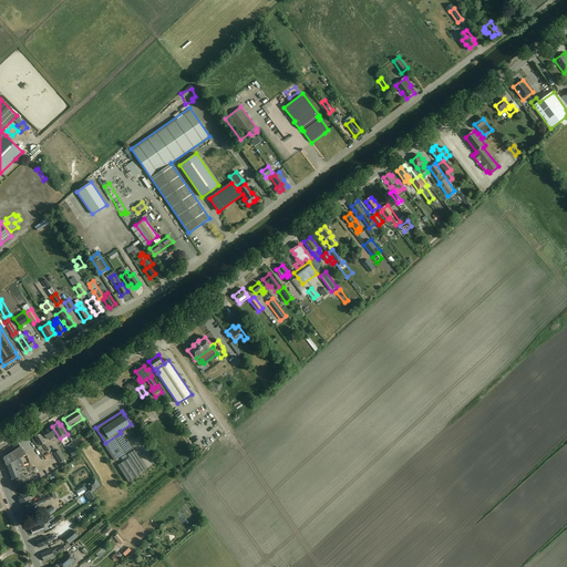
[(55,434),(51,426),(42,432),(48,440),(50,437),(51,440),(53,437),(52,436),(55,434)]
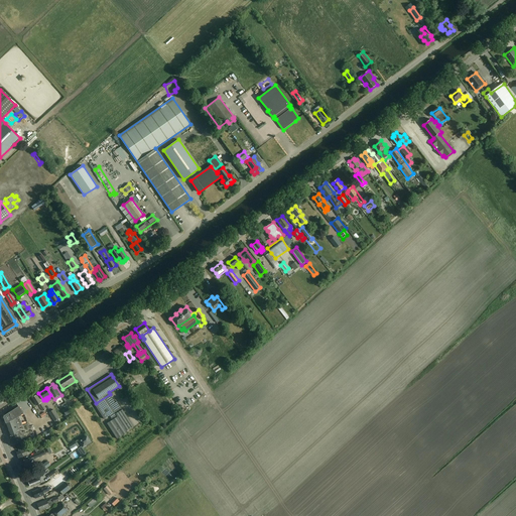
[(110,394),(96,403),(95,404),(99,411),(115,401),(110,394)]
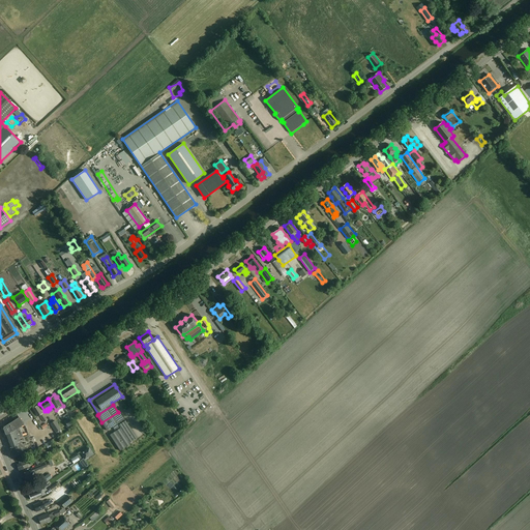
[(42,413),(38,406),(33,409),(37,416),(39,415),(45,422),(48,420),(42,413)]
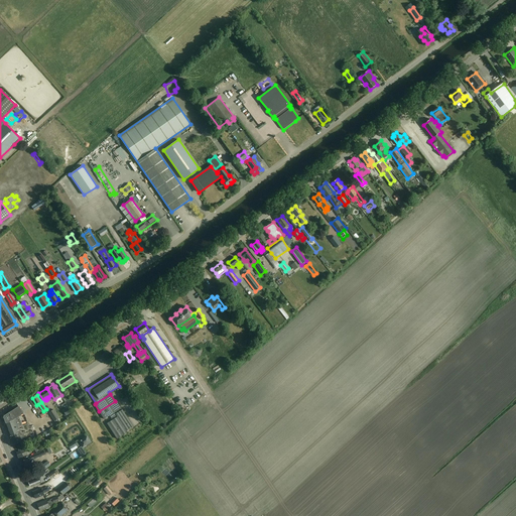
[(110,415),(112,418),(123,410),(117,401),(115,402),(115,401),(99,411),(104,419),(110,415)]
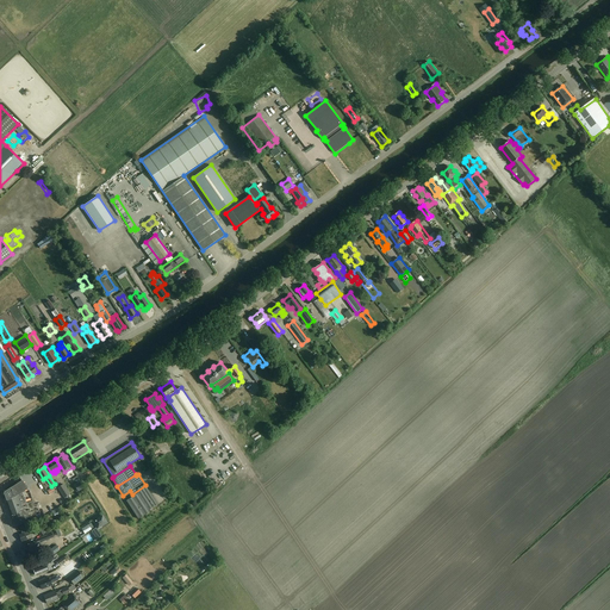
[(13,516),(25,511),(23,504),(26,503),(23,492),(27,489),(23,480),(5,492),(5,493),(13,516)]
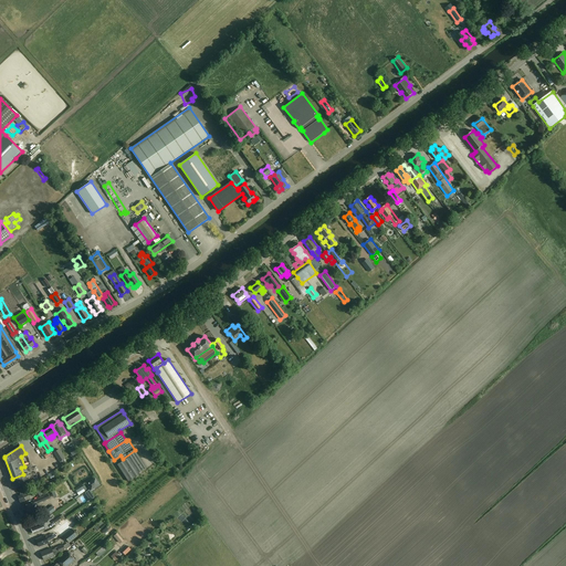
[(77,453),(74,447),(69,450),(73,457),(77,453)]
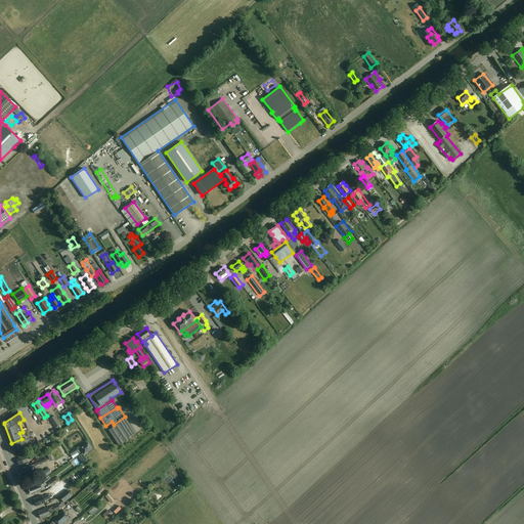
[(60,425),(54,416),(49,419),(55,428),(60,425)]
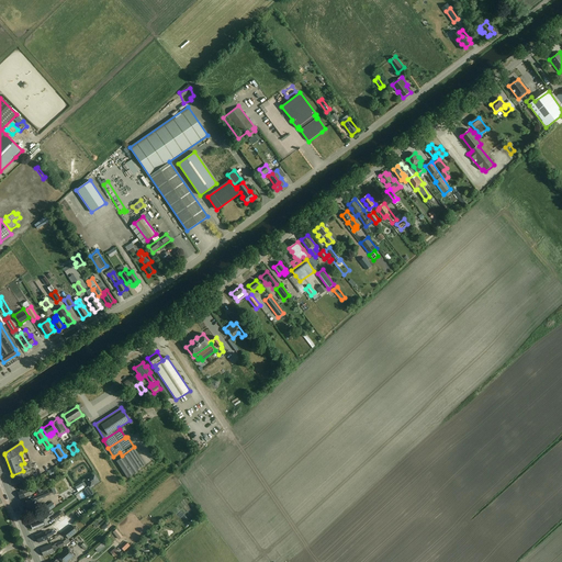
[(145,464),(134,447),(122,456),(122,457),(122,458),(121,458),(119,459),(119,460),(116,461),(127,478),(139,471),(138,469),(145,464)]
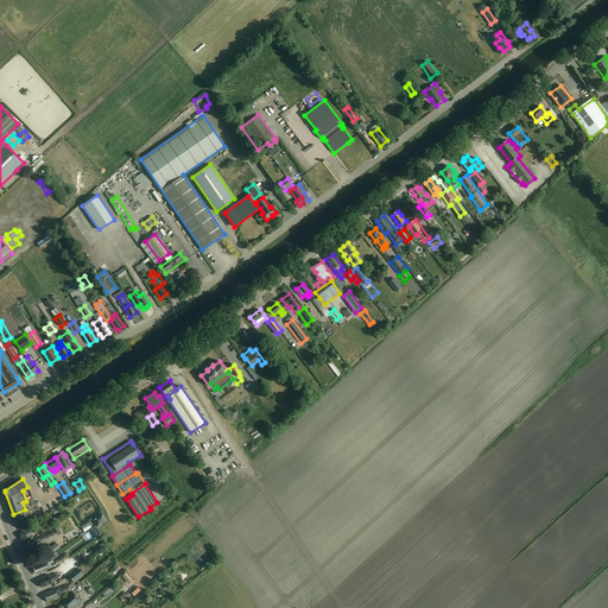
[(25,510),(13,514),(14,517),(17,524),(31,518),(30,514),(29,514),(27,510),(25,510)]
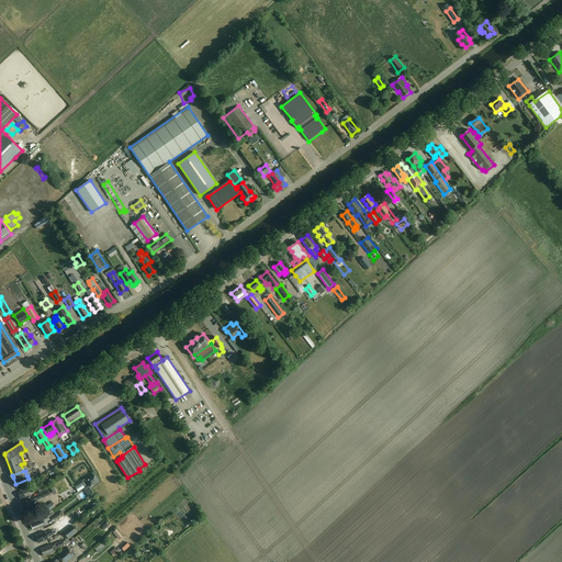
[(100,482),(94,474),(86,480),(91,487),(100,482)]
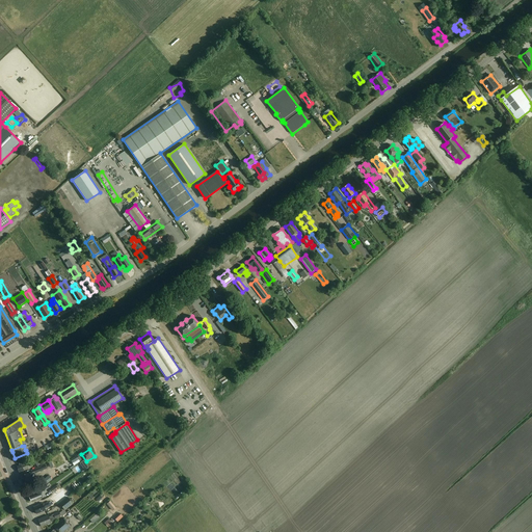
[(81,461),(78,457),(71,461),(74,467),(81,461)]
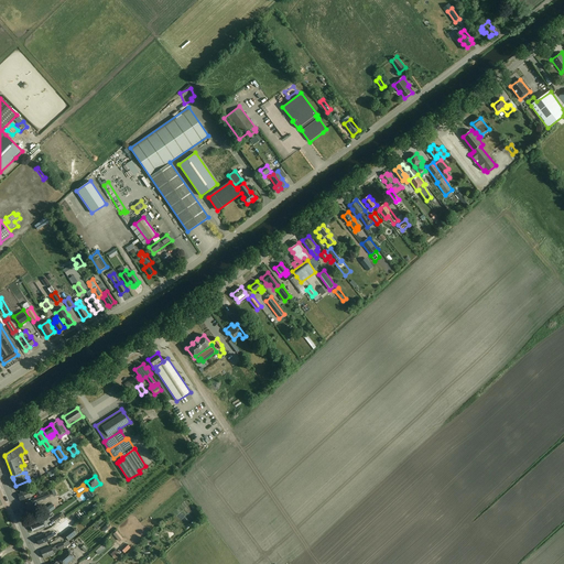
[(33,496),(31,489),(18,495),(20,500),(33,496)]
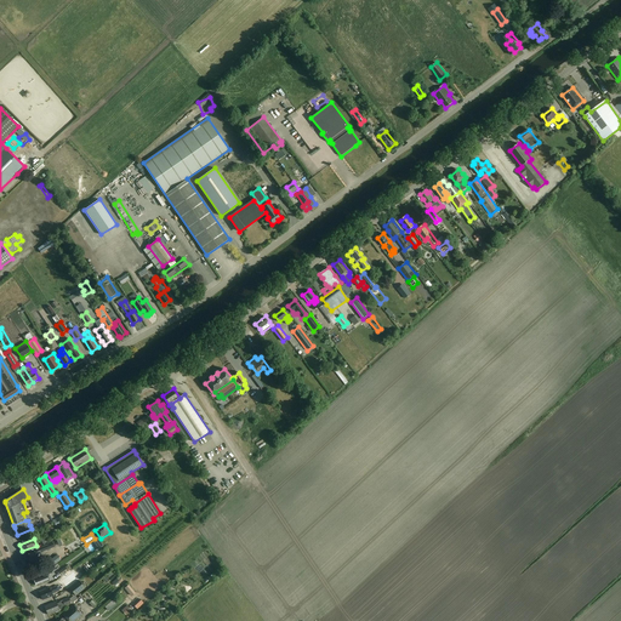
[(60,545),(57,539),(52,541),(53,542),(36,550),(36,551),(24,556),(29,567),(38,563),(36,560),(43,558),(40,553),(60,545)]
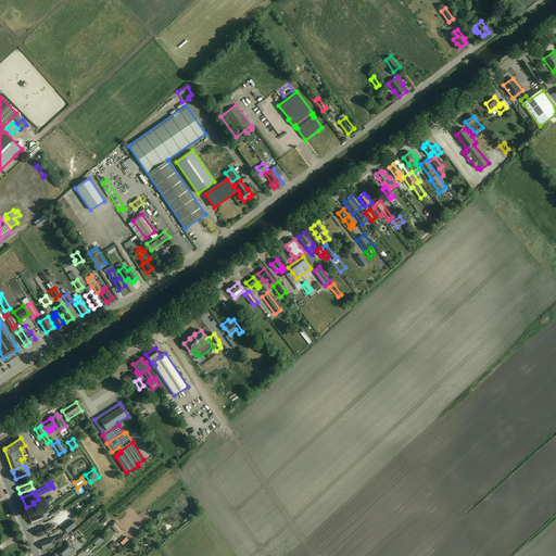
[(51,496),(42,503),(46,507),(54,501),(51,496)]
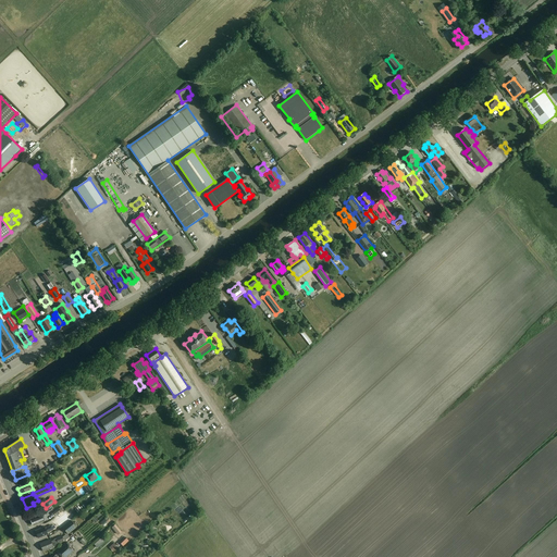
[(65,509),(63,506),(52,514),(54,517),(65,509)]
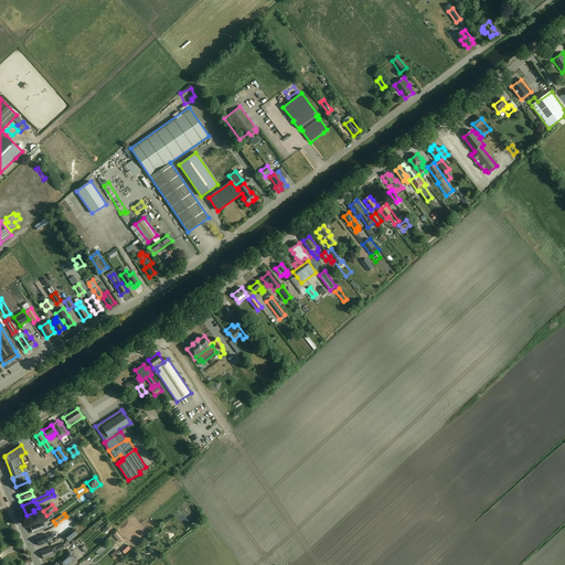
[(45,528),(43,521),(35,524),(35,525),(31,528),(33,533),(45,528)]
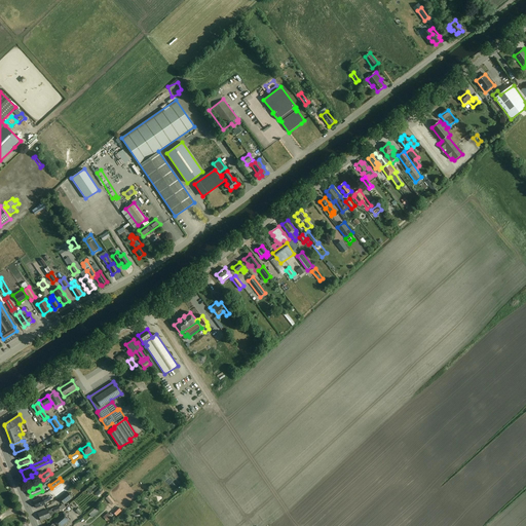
[(63,494),(60,487),(50,491),(51,493),(48,494),(50,499),(63,494)]
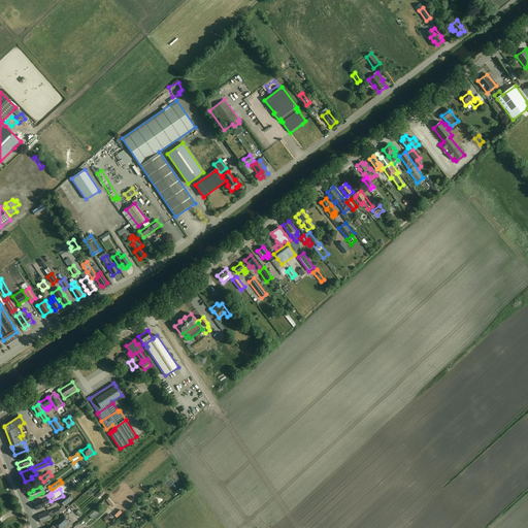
[(99,500),(104,495),(101,491),(95,497),(99,500)]
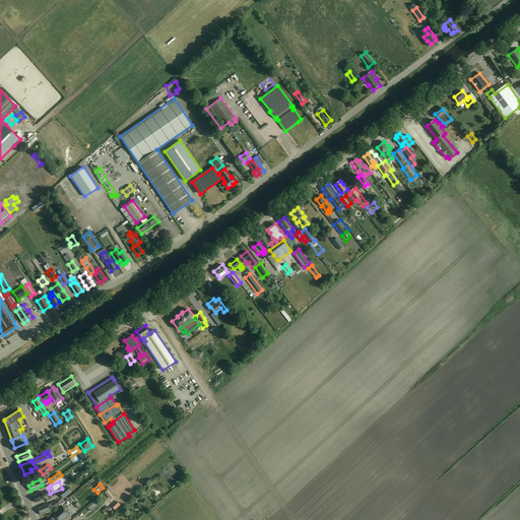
[(71,493),(66,485),(58,492),(63,499),(71,493)]
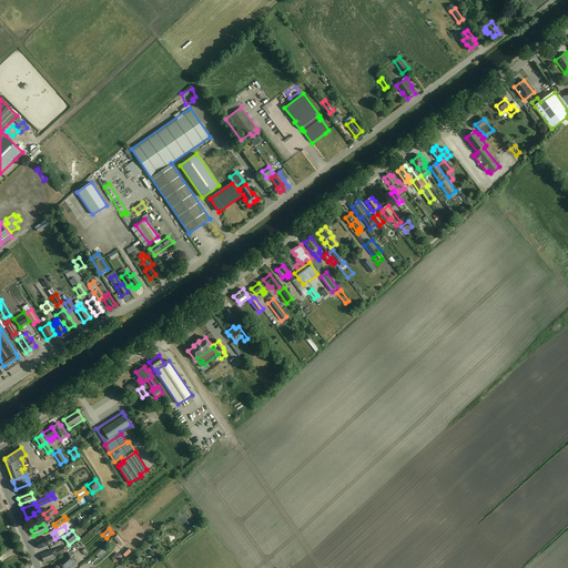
[(124,543),(118,535),(114,538),(121,546),(124,543)]
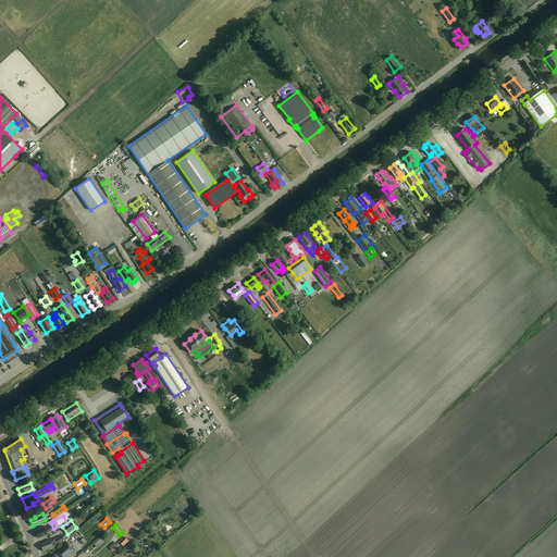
[(53,530),(51,525),(46,528),(45,527),(35,531),(38,537),(48,534),(47,532),(53,530)]
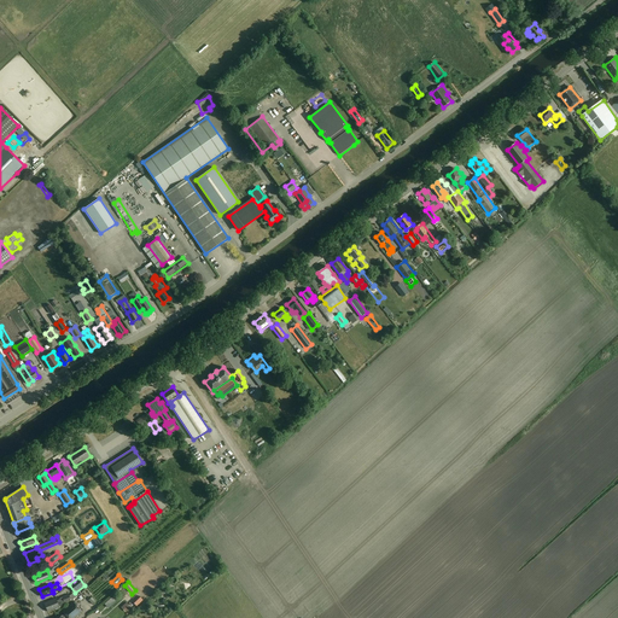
[(162,599),(167,594),(162,588),(157,593),(162,599)]
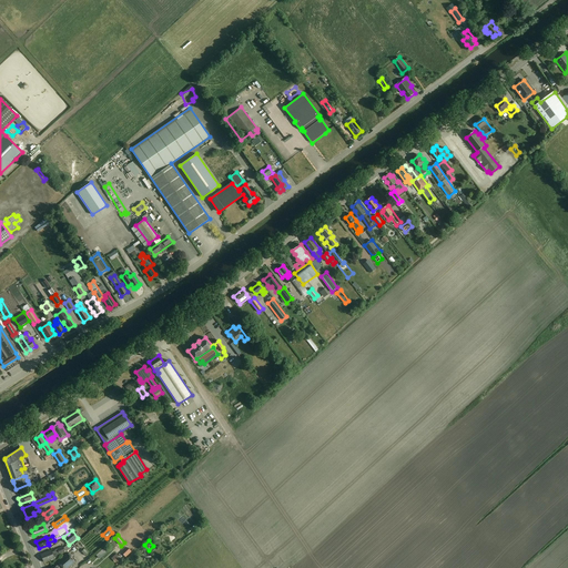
[(52,551),(51,550),(41,555),(44,563),(51,559),(51,560),(54,559),(53,558),(58,557),(56,550),(52,551)]
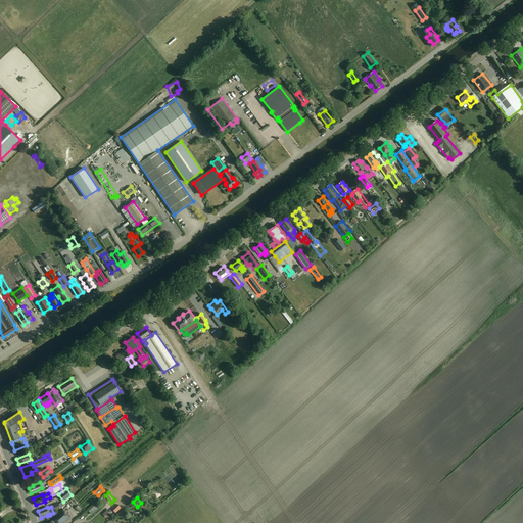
[(62,522),(69,518),(62,509),(53,517),(55,520),(47,522),(62,522)]
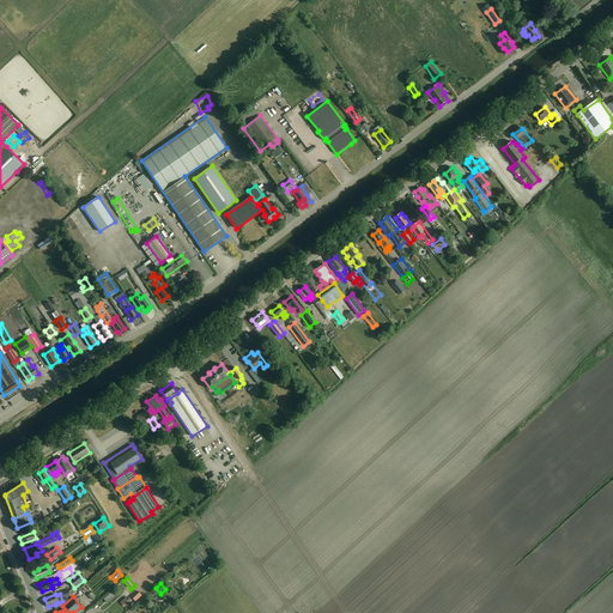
[(125,599),(120,604),(125,610),(131,605),(125,599)]
